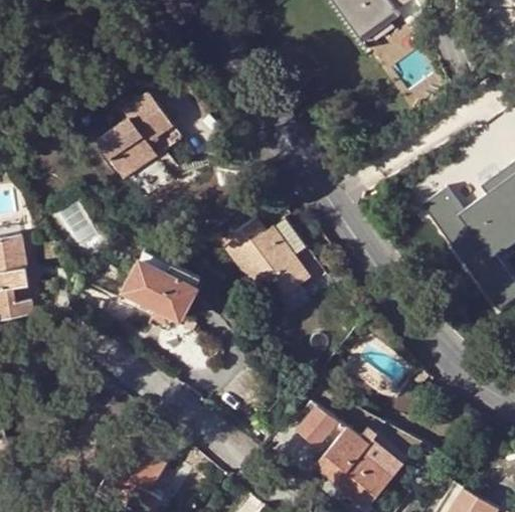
[(330,0),(359,39),(395,13),(386,0),(330,0)]
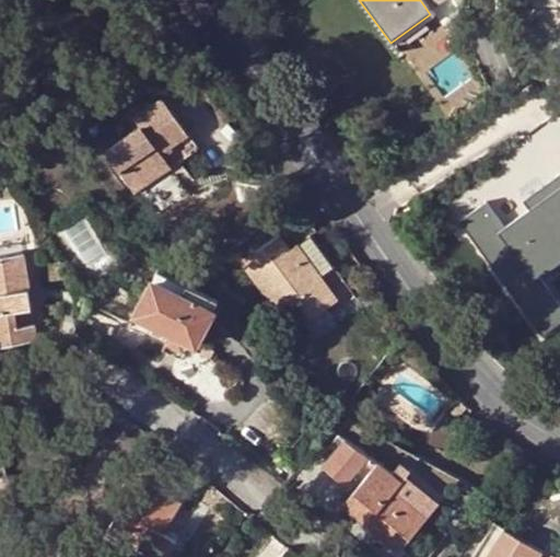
[(410,58),(444,36),(432,18),(398,39),(410,58)]
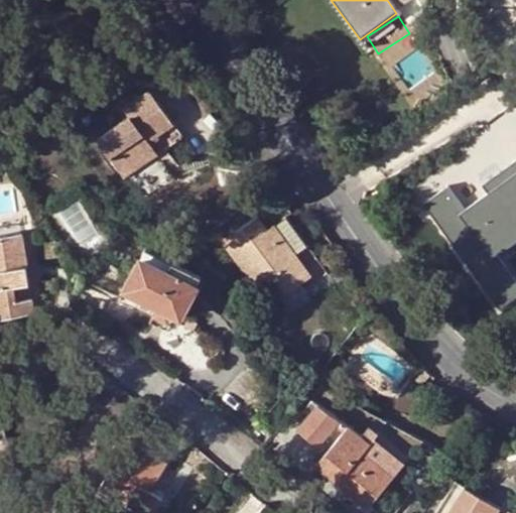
[(95,141),(118,174),(153,151),(155,155),(180,139),(148,92),(121,109),(126,119),(95,141)]
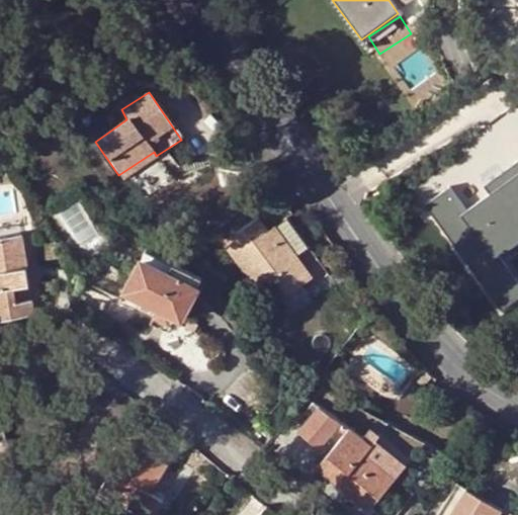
[(154,152),(118,175),(121,179),(156,156),(154,152)]
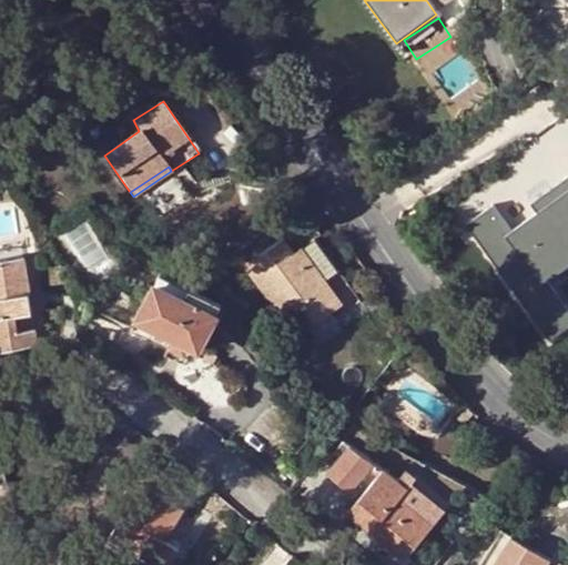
[(550,343),(567,330),(567,310),(544,276),(567,258),(567,177),(529,205),(537,214),(513,233),(494,207),(466,226),(550,343)]
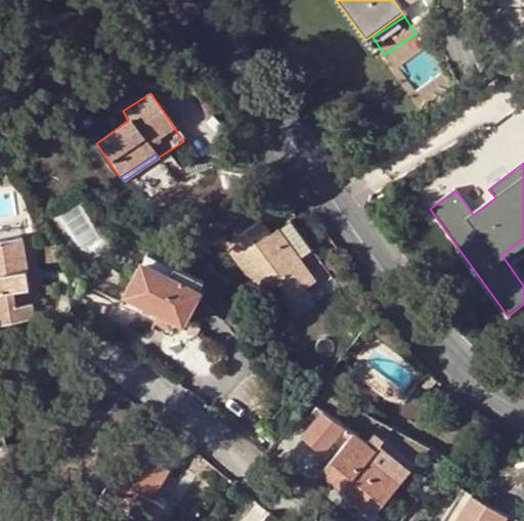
[(285,205),(263,220),(272,232),(278,229),(289,222),(294,219),(285,205)]
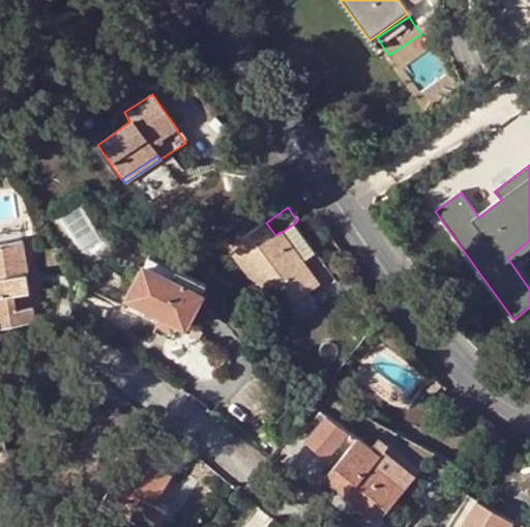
[(261,296),(272,288),(277,285),(292,303),(308,293),(313,298),(333,284),(292,225),(282,232),(275,235),(266,223),(240,241),(244,245),(232,255),(261,296)]
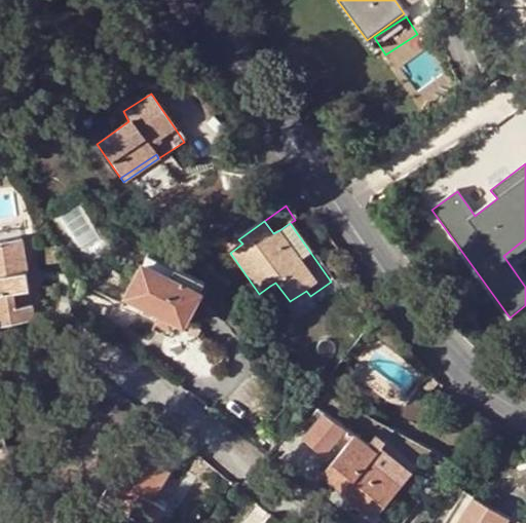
[(9,294),(28,291),(21,240),(0,241),(0,325),(32,322),(30,306),(11,308),(9,294)]
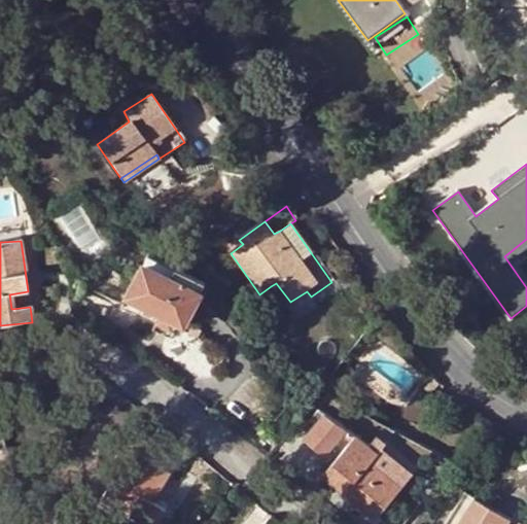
[(125,300),(161,317),(171,322),(182,326),(203,285),(145,257),(125,300)]
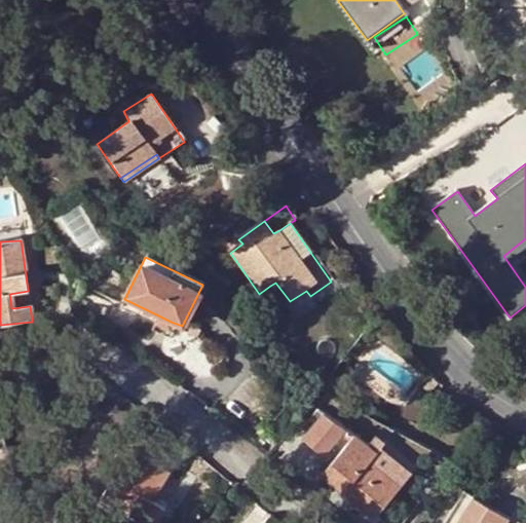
[(275,283),(270,286),(289,312),(310,296),(306,291),(290,301),(275,283)]
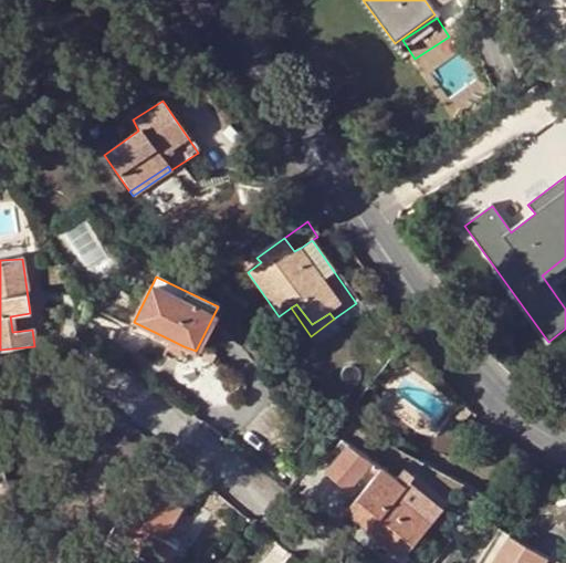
[(32,330),(30,313),(10,316),(12,332),(32,330)]
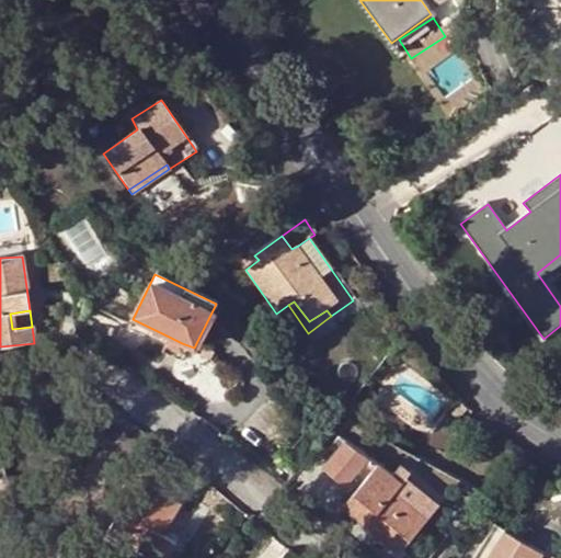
[(182,343),(171,338),(167,344),(179,351),(182,343)]
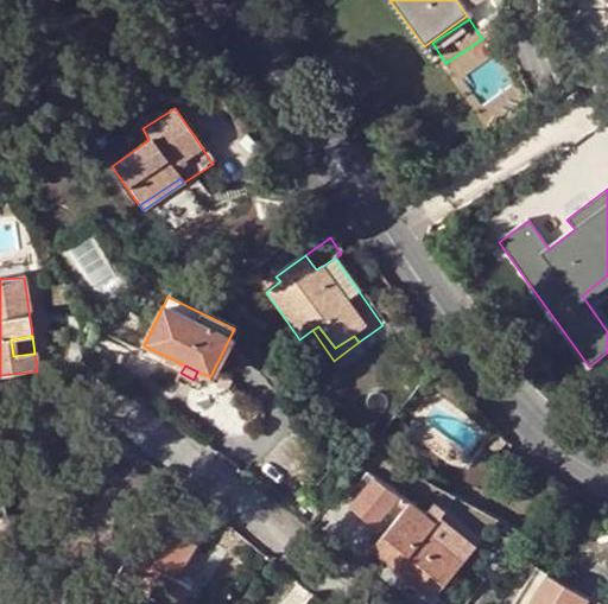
[(505,445),(499,439),(488,451),(495,456),(505,445)]
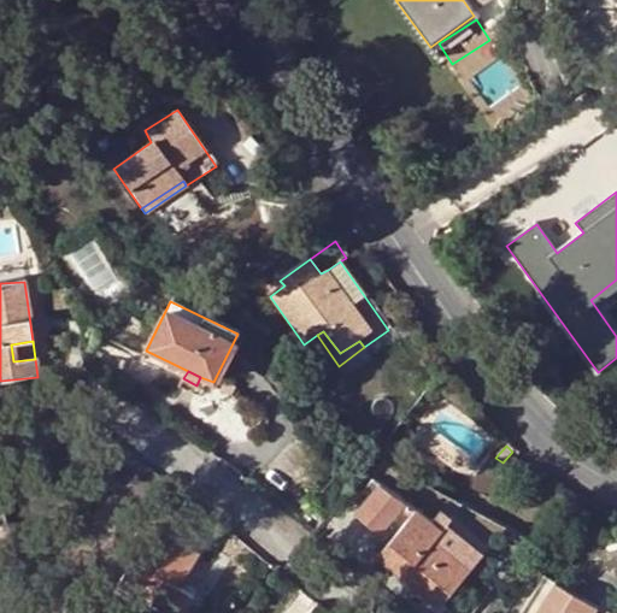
[(513,464),(505,471),(518,485),(527,478),(516,469),(517,466),(513,464)]
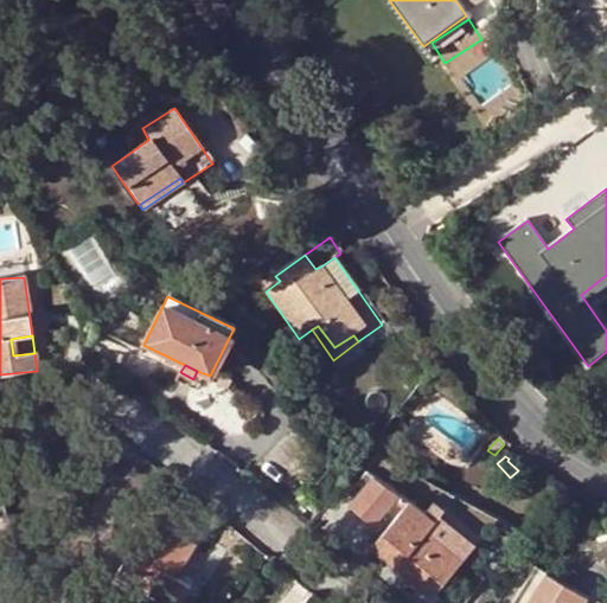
[(394,501),(398,495),(372,479),(349,506),(372,526),(394,501)]
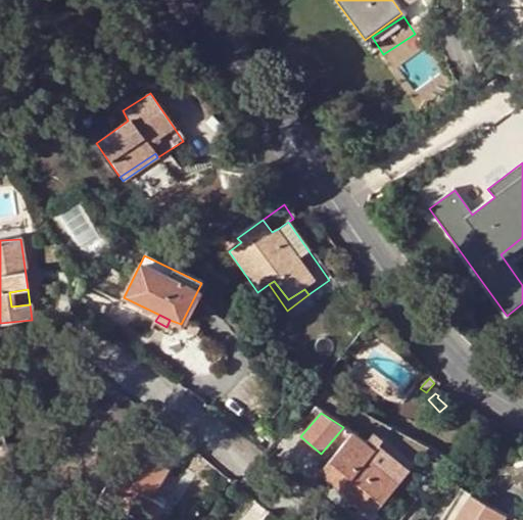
[(352,433),(343,427),(339,432),(349,438),(352,433)]
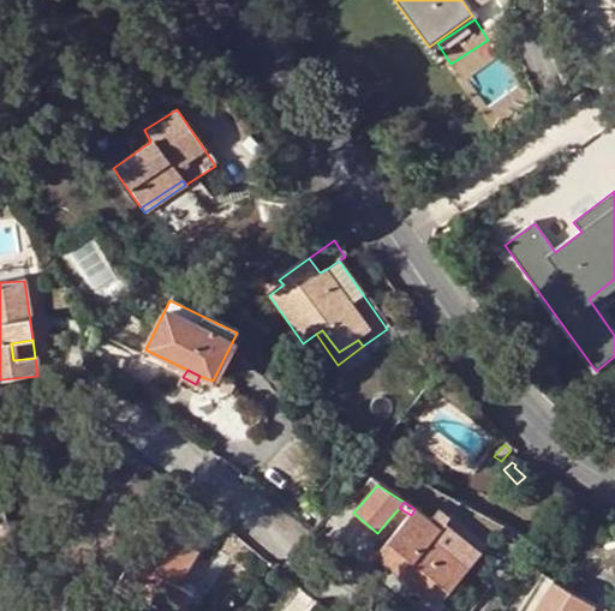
[(415,509),(411,515),(383,547),(405,567),(407,563),(416,570),(406,581),(437,606),(467,571),(437,545),(431,540),(441,531),(415,509)]
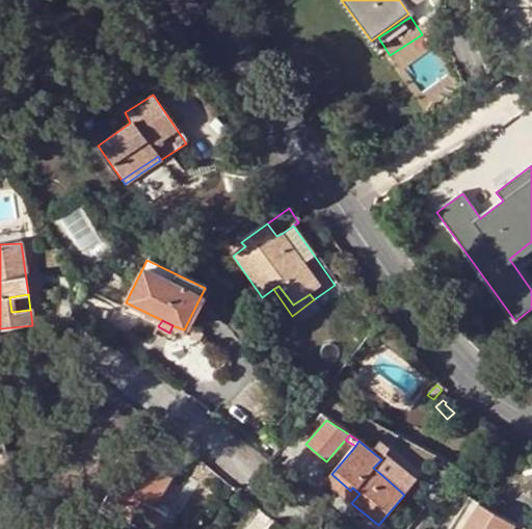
[(153,508),(161,495),(154,492),(164,475),(133,455),(103,504),(144,528),(158,528),(166,517),(153,508)]
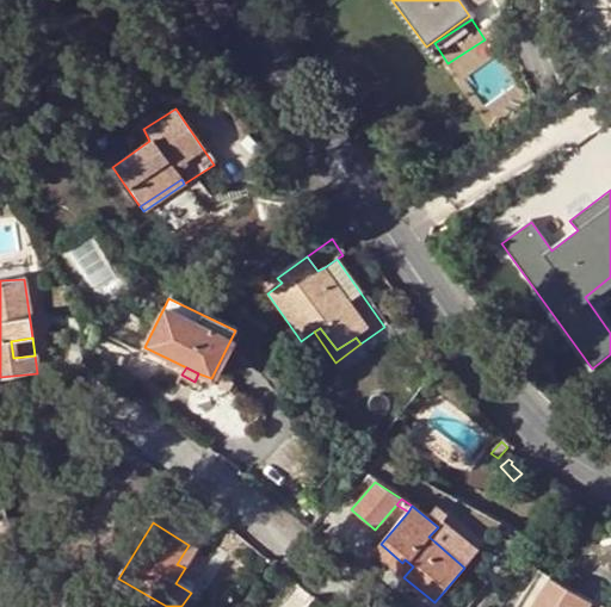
[(443,532),(438,527),(429,537),(434,542),(443,532)]
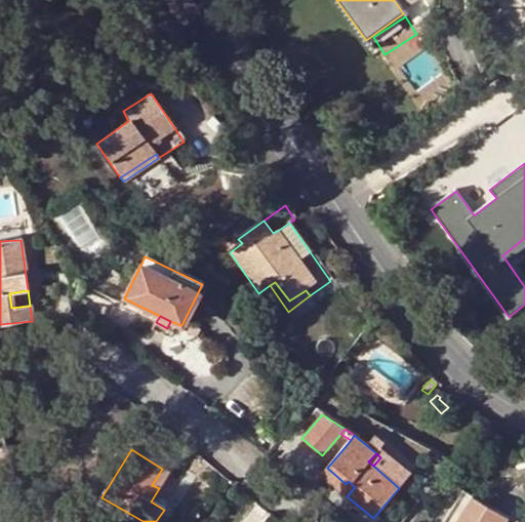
[(346,484),(327,468),(321,475),(347,496),(355,487),(348,481),(346,484)]
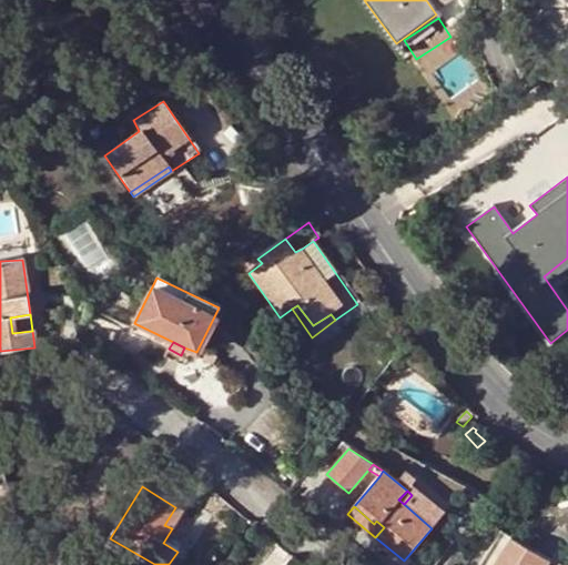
[(164,525),(172,528),(183,512),(175,507),(164,525)]
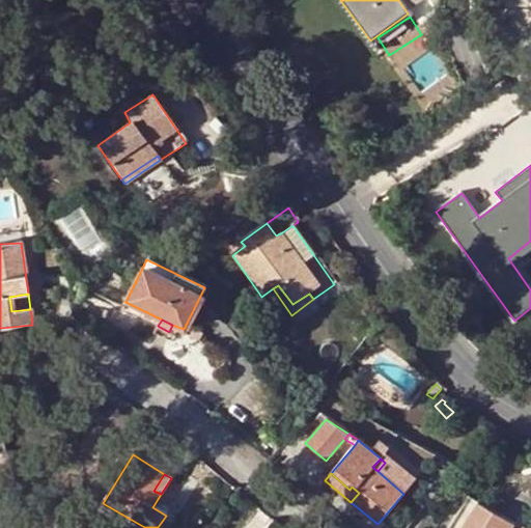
[(512,527),(513,526),(478,504),(464,527),(512,527)]
